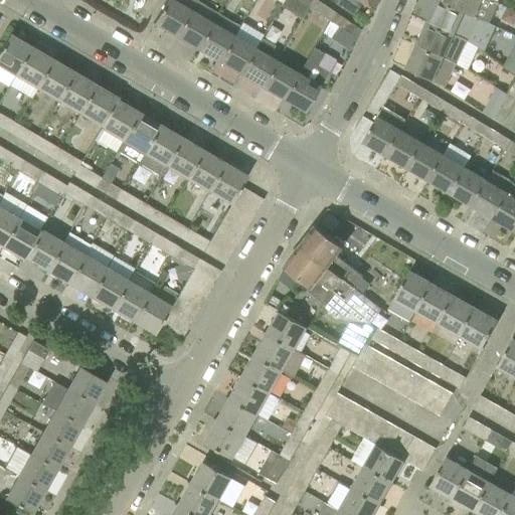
[(138,14),(146,19),(157,0),(143,0),(145,1),(138,14)]
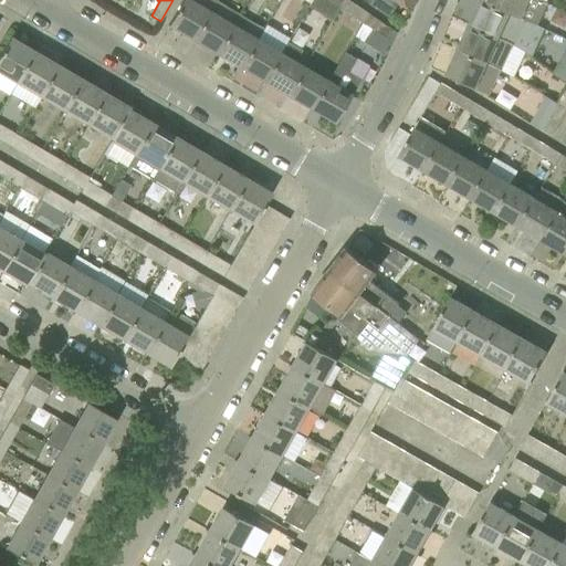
[(182,0),(168,25),(192,40),(216,0),(216,1),(216,0),(182,0)]
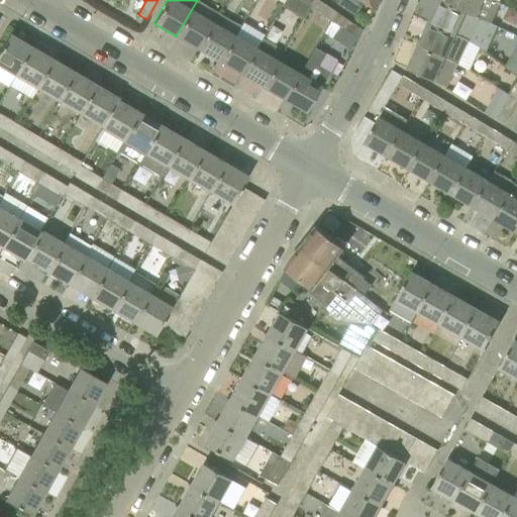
[(176,36),(197,49),(218,13),(197,1),(197,0),(176,36)]
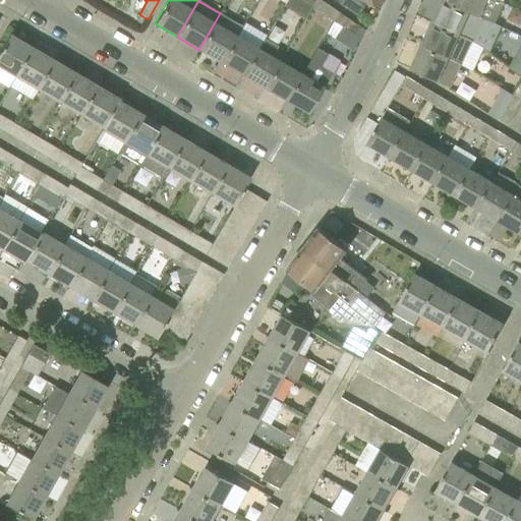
[(339,0),(337,3),(357,16),(363,7),(360,4),(353,0),(339,0)]
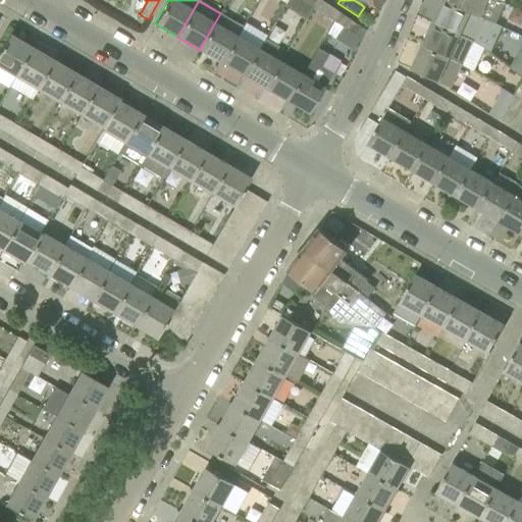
[(354,0),(361,4),(363,0),(369,4),(378,10),(380,0),(354,0)]
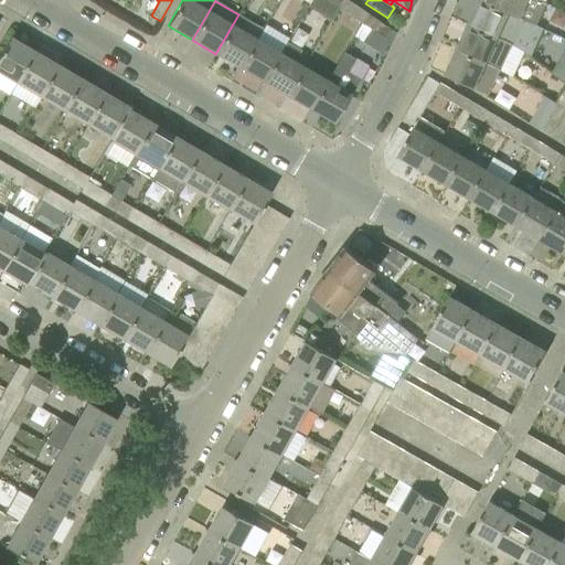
[(464,20),(472,0),(457,0),(450,13),(464,20)]
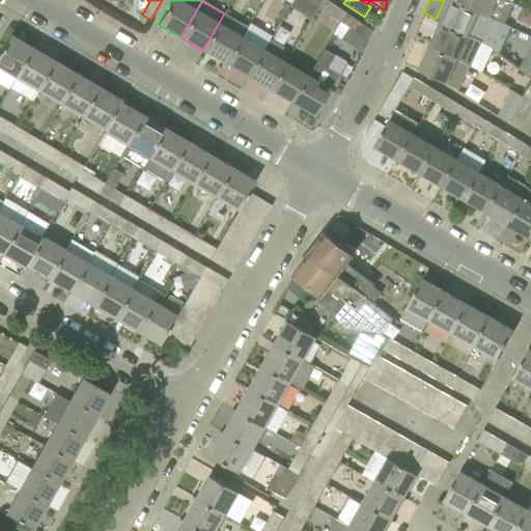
[(481,46),(493,19),(451,0),(439,26),(481,46)]
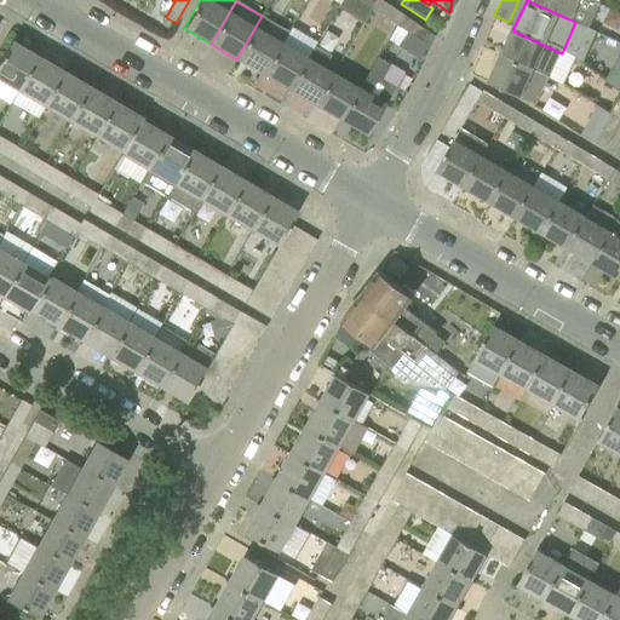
[(527,0),(575,22),(581,24),(590,28),(601,3),(600,3),(592,0),(527,0)]
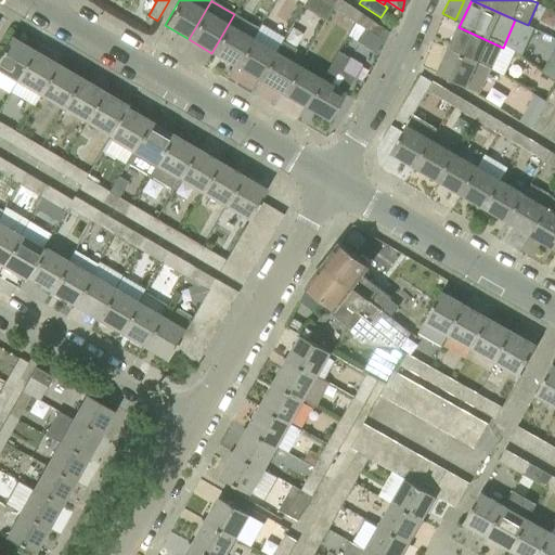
[(347,4),(340,13),(356,23),(361,14),(347,4)]
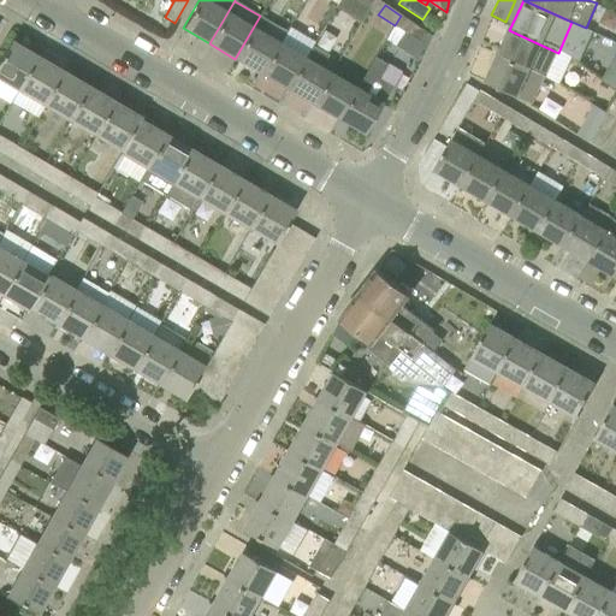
[(286,30),(260,16),(235,59),(261,73),(286,30)]
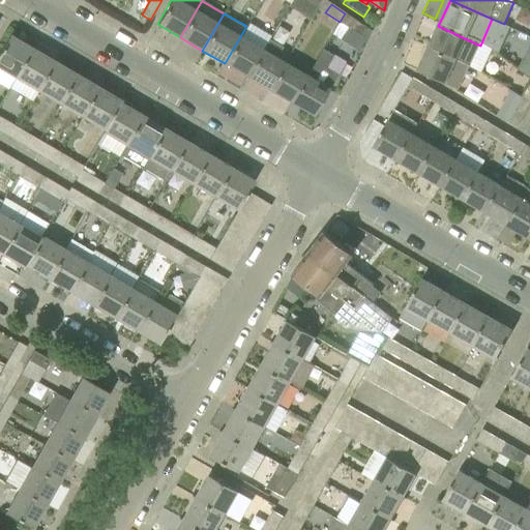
[(345,13),(340,22),(348,28),(361,36),(366,28),(345,13)]
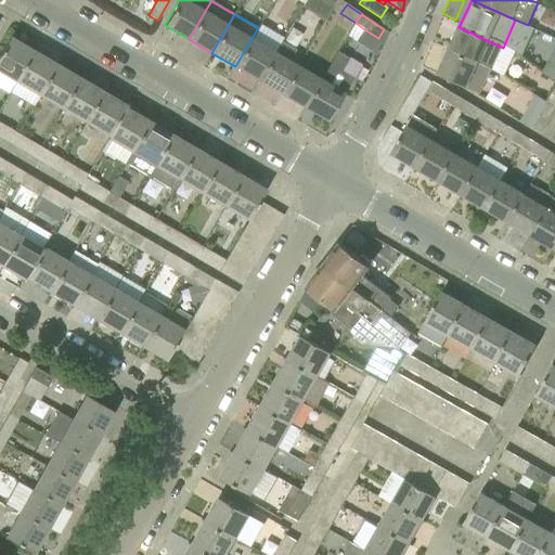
[(259,28),(258,27),(235,66),(258,80),(282,40),(259,27),(259,28)]
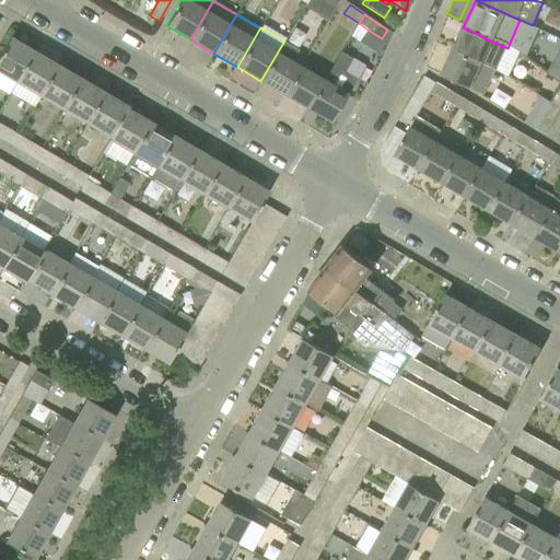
[(508,48),(463,27),(453,51),(480,65),(481,62),(498,70),(508,48)]
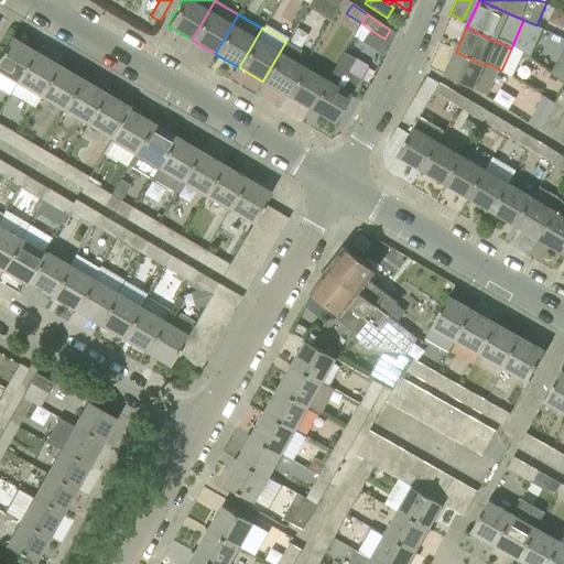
[(390,30),(384,39),(370,30),(361,42),(383,56),(391,43),(396,34),(396,33),(390,30)]
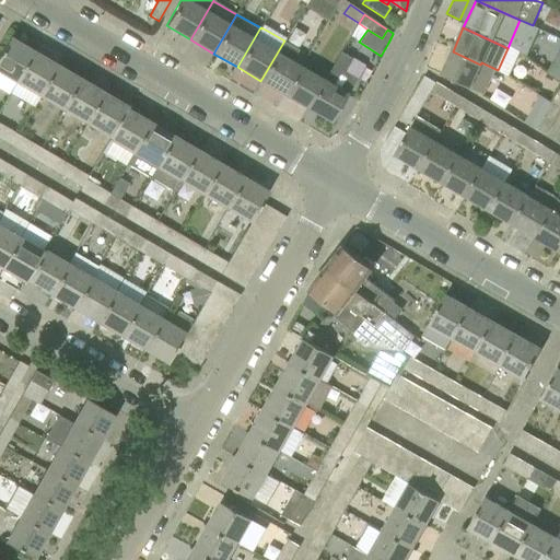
[(34,51),(11,37),(0,55),(0,71),(16,82),(34,51)]
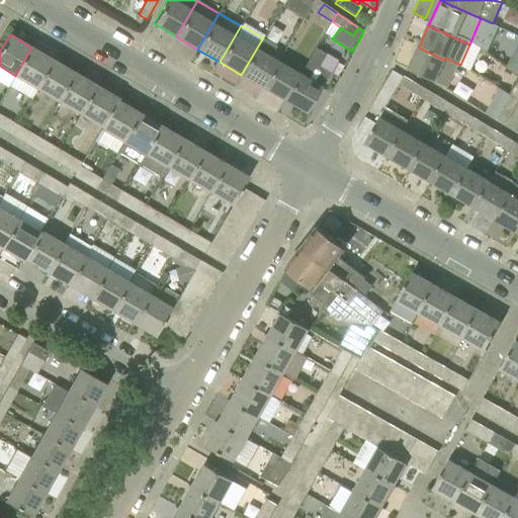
[(278,62),(270,57),(276,47),(263,38),(263,37),(241,75),(263,87),(278,62)]
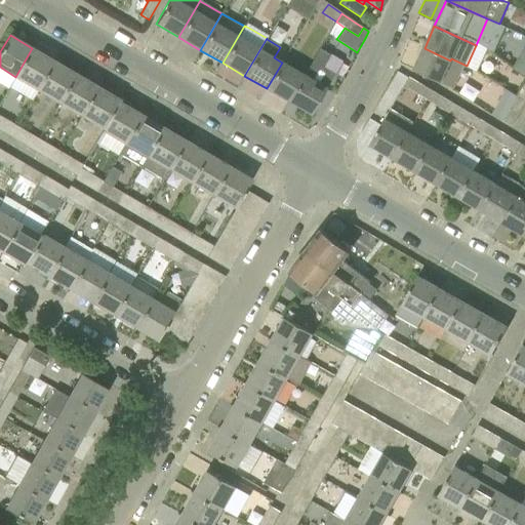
[(54,61),(33,48),(32,48),(15,77),(37,89),(54,61)]
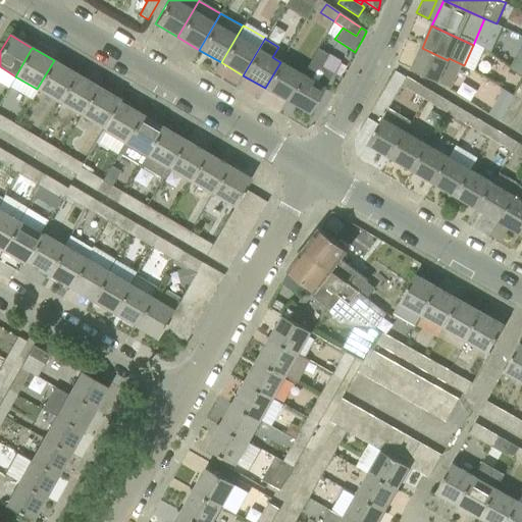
[(448,60),(422,48),(412,69),(453,89),(464,65),(449,58),(448,60)]
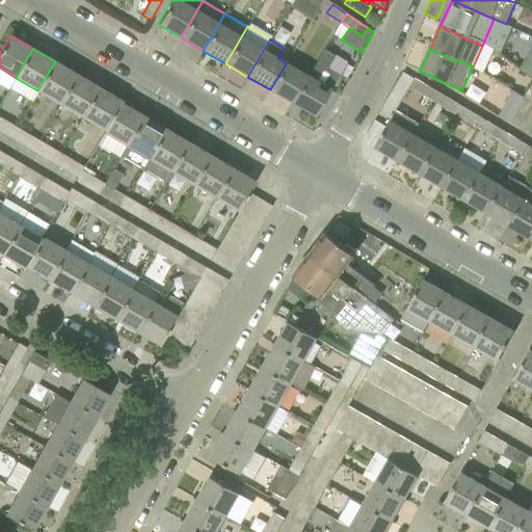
[(324,50),(308,77),(293,103),(315,116),(346,62),(324,50)]
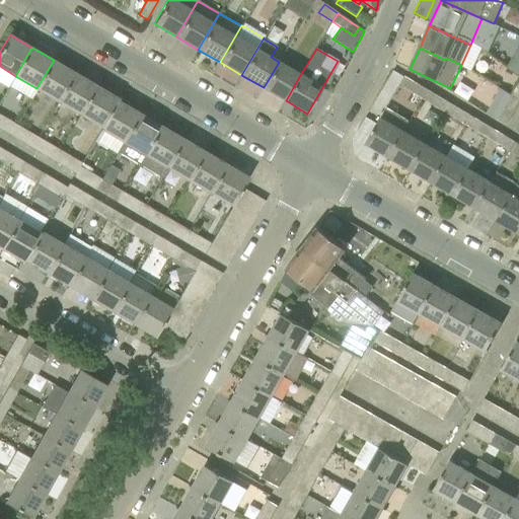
[(75,73),(55,61),(54,60),(36,88),(59,101),(75,73)]
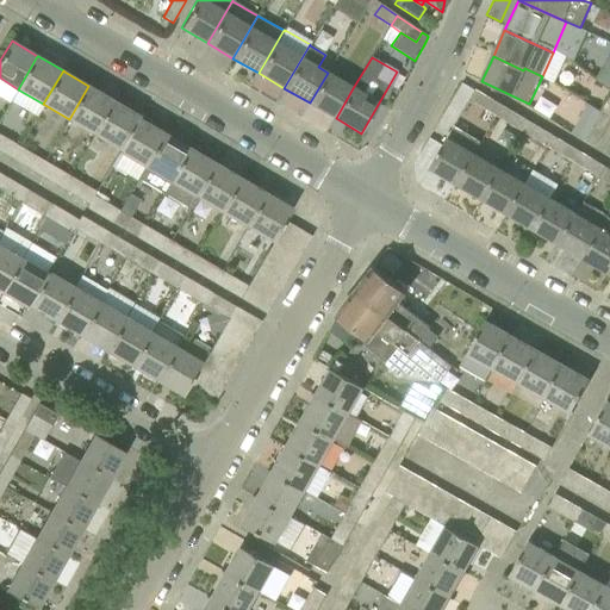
[(336,118),(353,88),(328,73),(310,103),(336,118)]
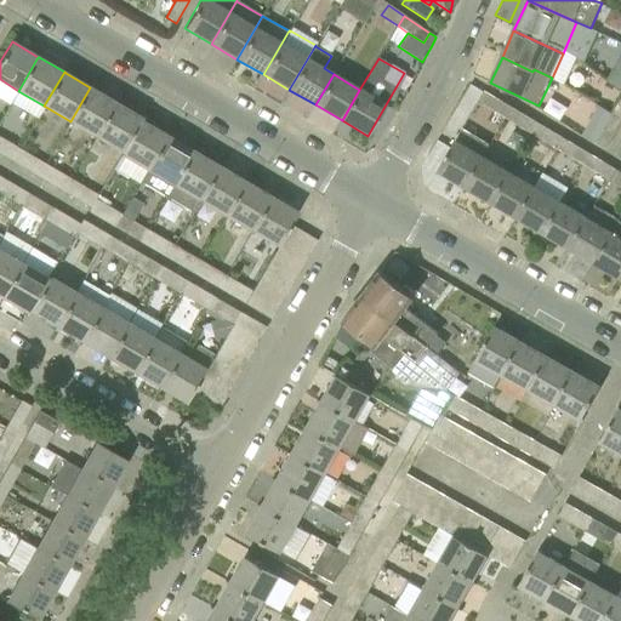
[(115,102),(91,87),(90,87),(70,121),(96,136),(115,102)]
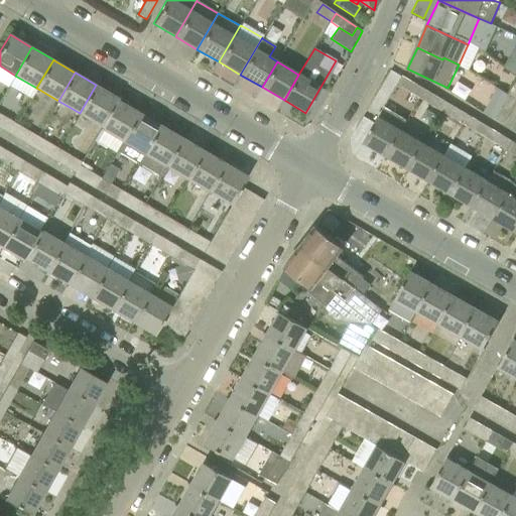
[(419,97),(424,90),(402,77),(398,84),(419,97)]
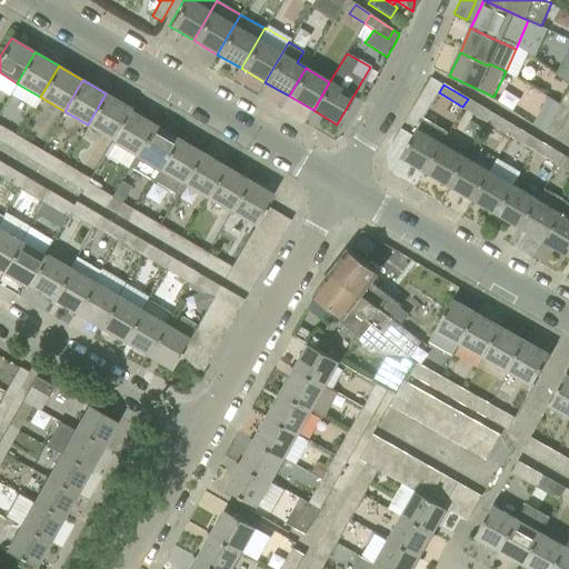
[(131,109),(107,95),(106,93),(88,125),(112,139),(130,110),(131,109)]
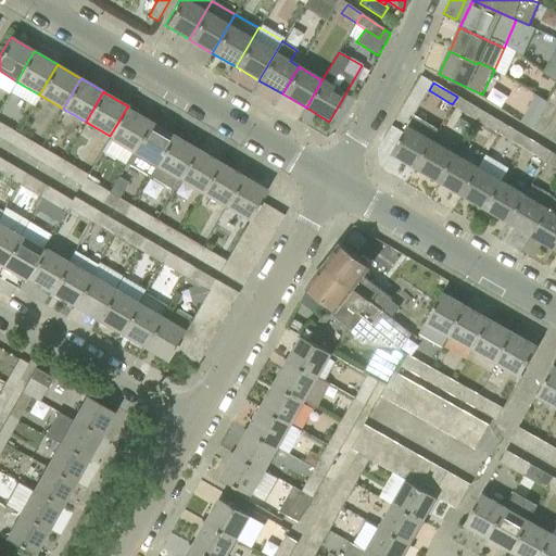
[(555,100),(551,98),(548,102),(536,95),(522,121),(534,128),(544,134),(555,111),(555,100)]
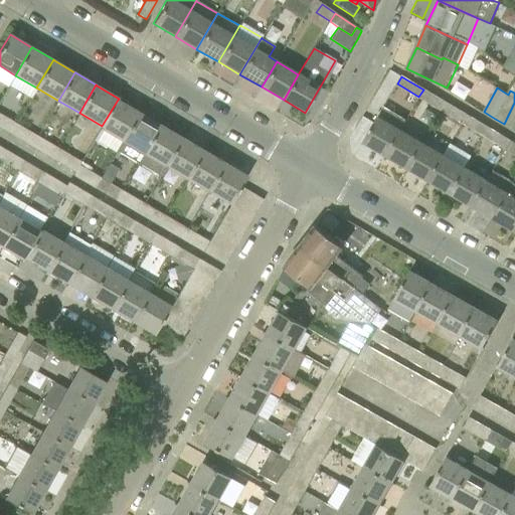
[(441,109),(445,102),(423,90),(418,97),(441,109)]
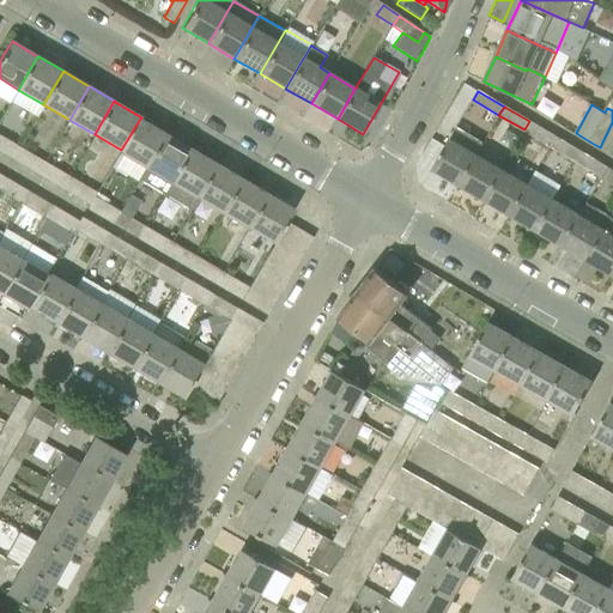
[(167,134),(165,134),(140,119),(121,150),(120,152),(145,167),(146,168),(167,134)]
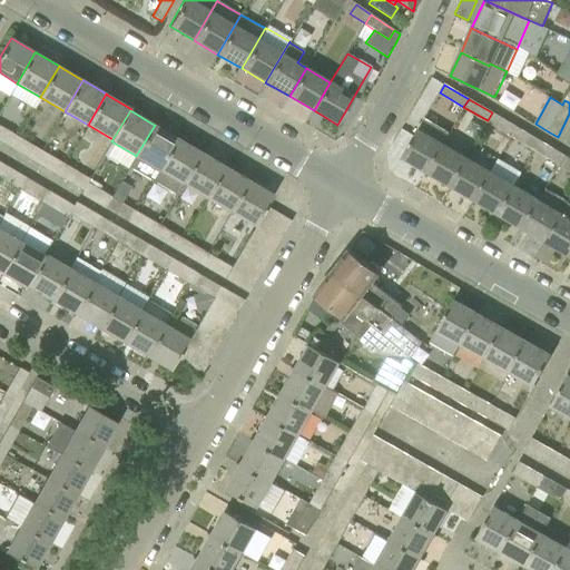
[(517,127),(492,112),(488,120),(512,135),(517,127)]
